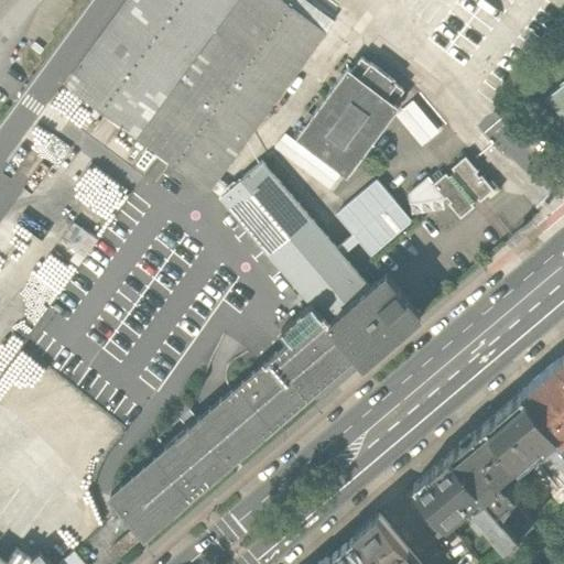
[(126,0),(64,85),(207,191),(333,20),(305,0),(126,0)]
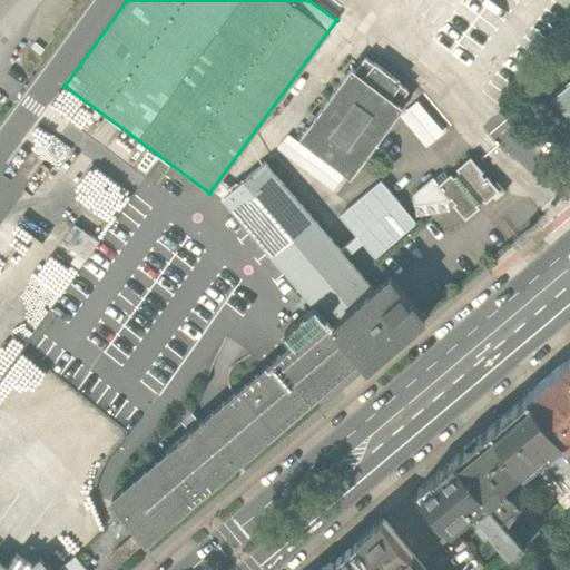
[(306,130),(301,137),(307,143),(306,143),(344,172),(344,170),(350,175),(396,115),(395,114),(401,107),(396,104),(406,90),(399,85),(400,84),(375,65),(374,66),(365,59),(355,72),(351,69),(345,77),(344,76),(305,129),(306,130)]
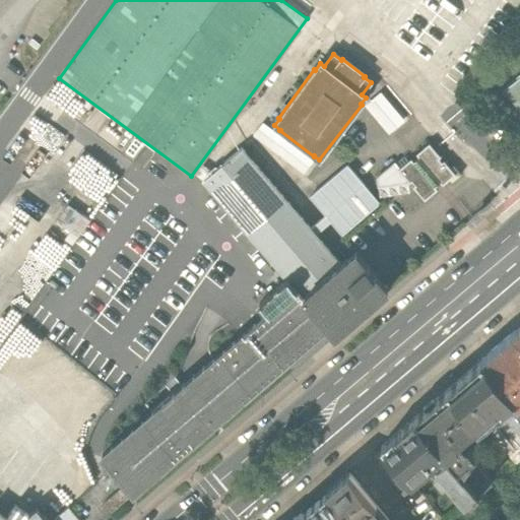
[(519,74),(502,91),(503,92),(519,111),(519,74)]
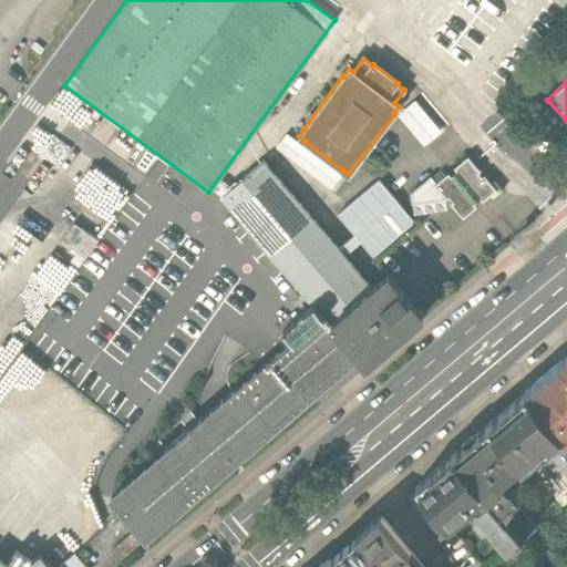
[(425,144),(443,130),(416,99),(400,113),(425,144)]
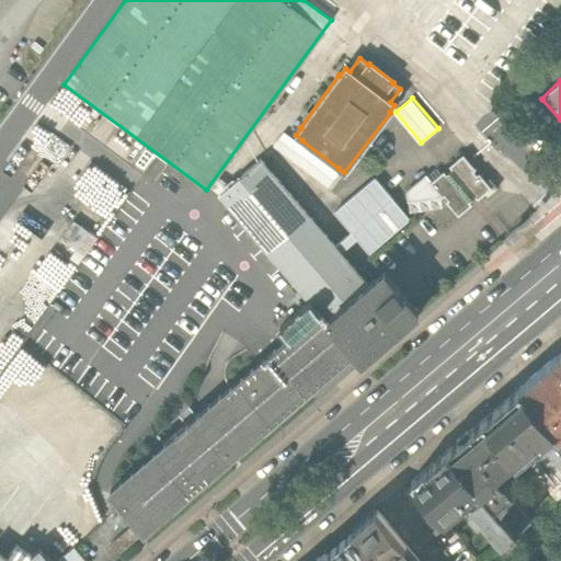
[(327,187),(338,174),(283,133),(272,147),(327,187)]
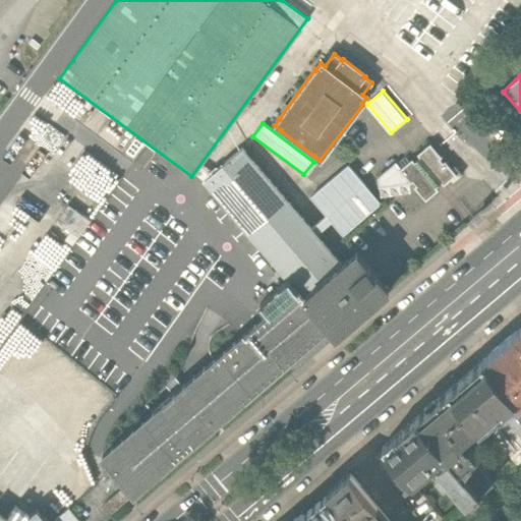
[(442,157),(429,143),(416,155),(419,158),(414,162),(411,159),(400,168),(396,163),(377,179),(380,198),(411,193),(408,183),(411,183),(412,182),(415,185),(413,187),(425,200),(438,189),(436,187),(441,182),(444,185),(450,179),(453,183),(462,175),(454,166),(451,169),(444,161),(442,163),(439,159),(442,157)]
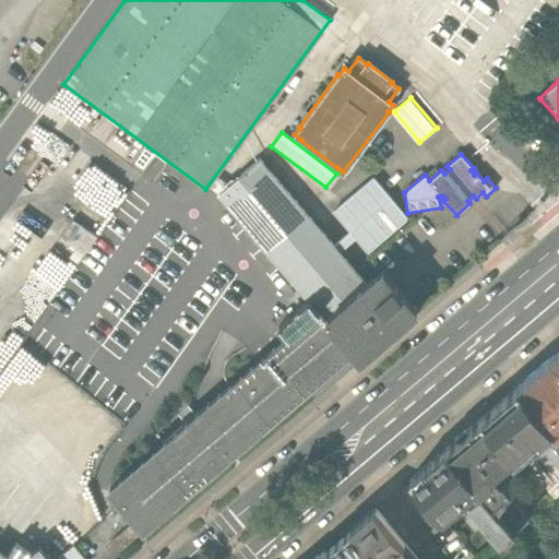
[(308,300),(325,320),(367,285),(339,252),(333,246),(260,159),(217,195),(308,300)]
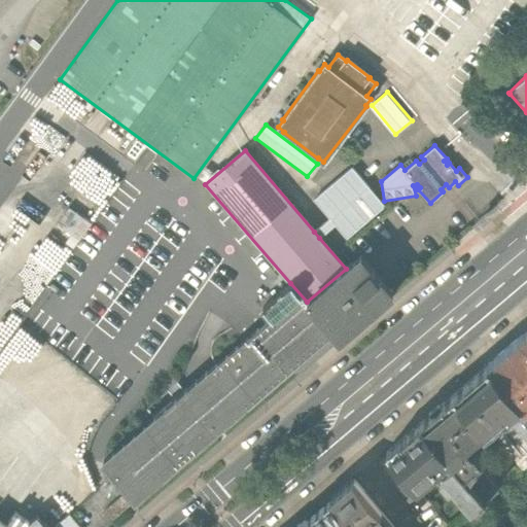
[(385,206),(351,168),(314,200),(329,218),(314,232),(319,238),(335,224),(347,238),(385,206)]
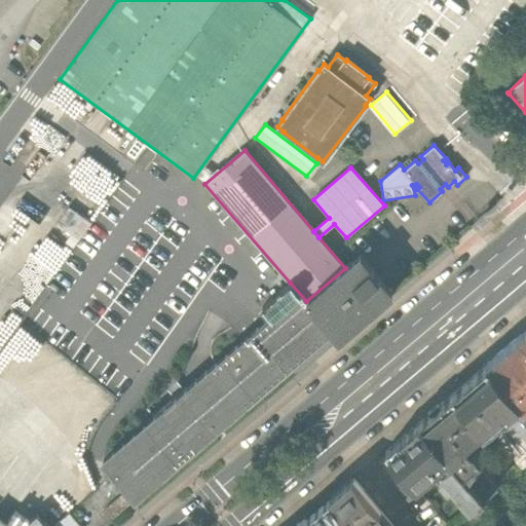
[(55,224),(79,240),(91,223),(69,207),(55,224)]
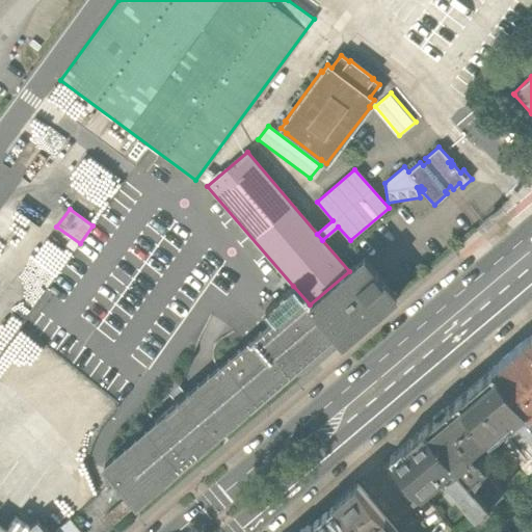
[(364,259),(349,271),(310,304),(343,342),(396,296),(364,259)]
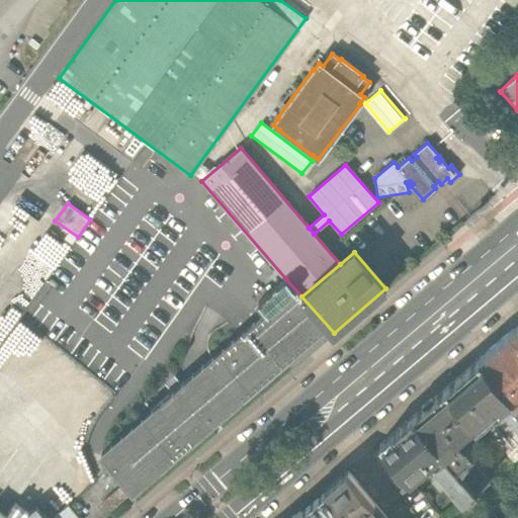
[(296,365),(334,333),(301,296),(285,278),(258,301),(267,313),(100,455),(112,470),(103,479),(109,487),(119,478),(123,483),(103,500),(111,509),(132,492),(132,493),(283,362),(289,365),(296,365)]
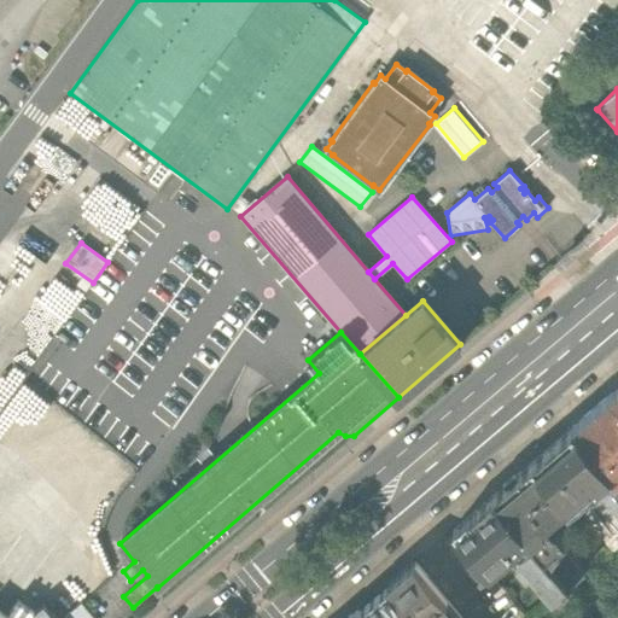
[(22,383),(31,363),(16,356),(18,351),(6,345),(0,356),(0,384),(6,388),(11,377),(22,383)]
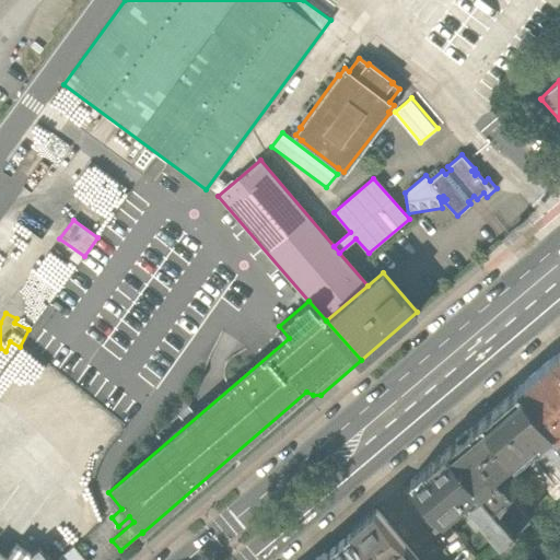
[(559,365),(552,358),(517,388),(551,428),(557,434),(559,432),(559,365)]
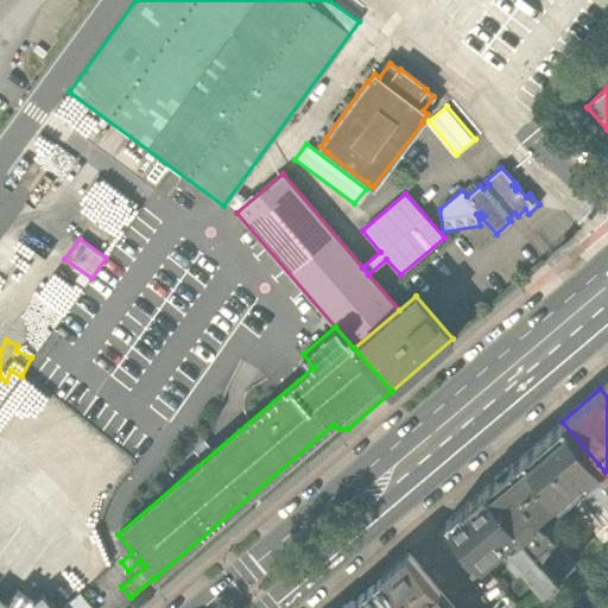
[(562,422),(524,454),(557,494),(578,476),(578,473),(580,472),(584,477),(599,464),(562,422)]
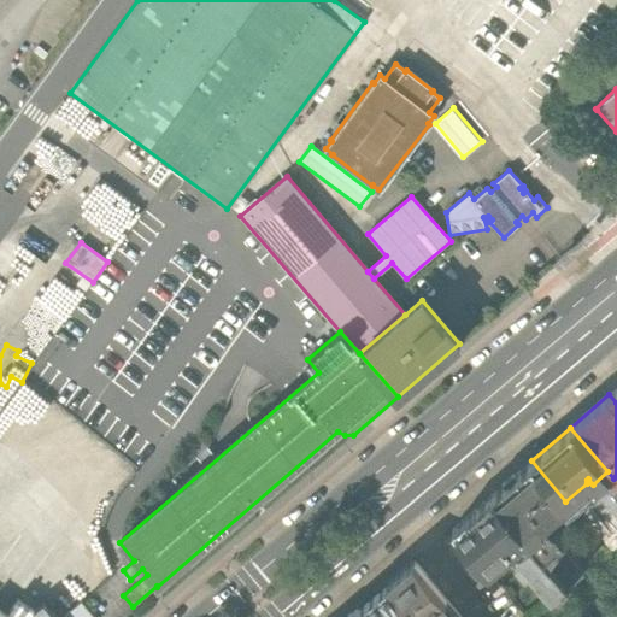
[(545,518),(565,501),(532,460),(492,493),(568,582),(583,569),(560,542),(564,539),(554,528),(546,528),(540,519),(541,518),(545,518)]
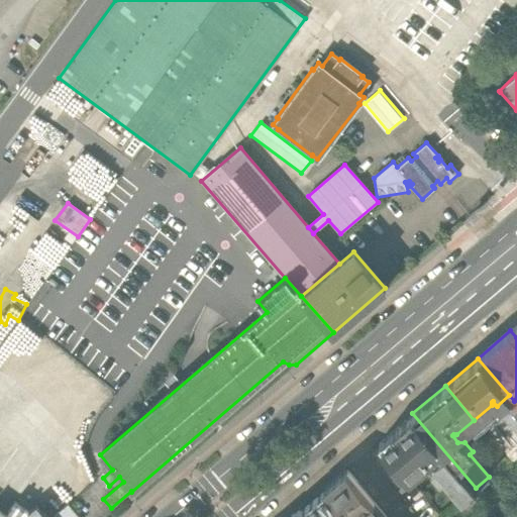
[(380,441),(395,459),(409,475),(426,460),(425,457),(427,456),(432,463),(432,470),(439,479),(442,477),(461,500),(476,488),(412,413),(380,441)]
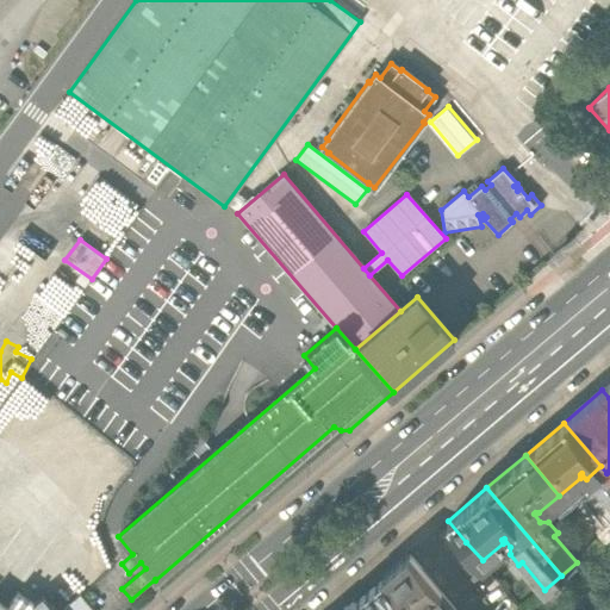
[(489,567),(483,560),(466,542),(453,553),(474,579),(489,567)]
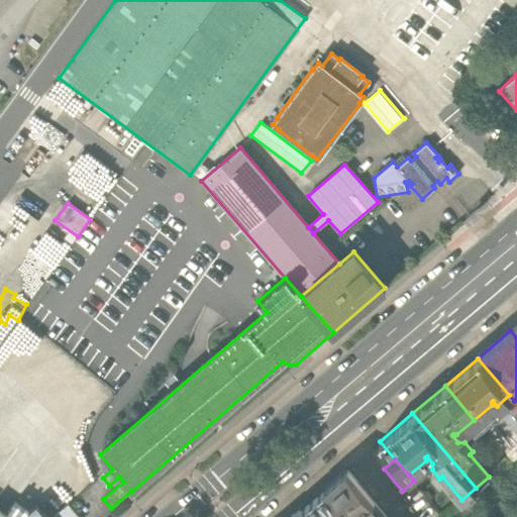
[(385,516),(346,470),(323,490),(345,516),(356,516),(362,514),(364,516),(385,516)]
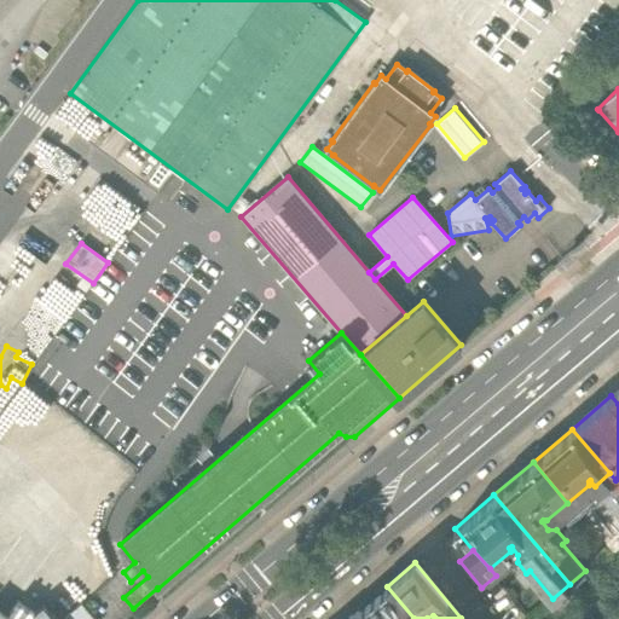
[(414,618),(387,586),(359,609),(366,618),(414,618)]
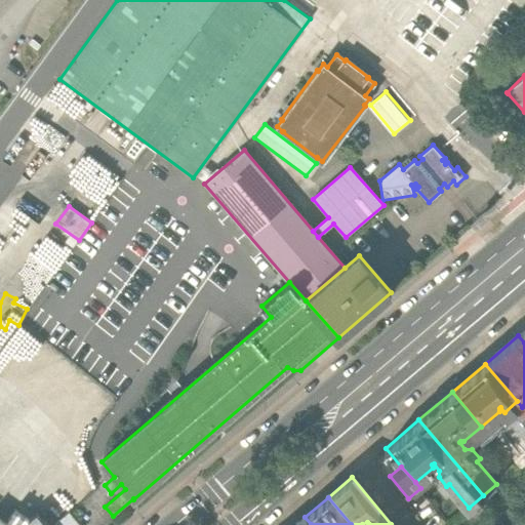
[(0,524),(46,524),(37,513),(29,520),(14,510),(7,521),(0,516),(0,524)]
